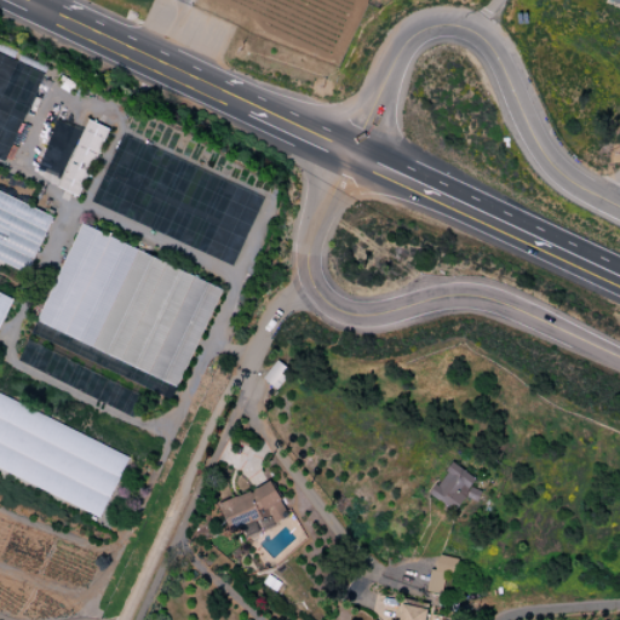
[(80,197),(105,127),(85,120),(58,189),(80,197)]
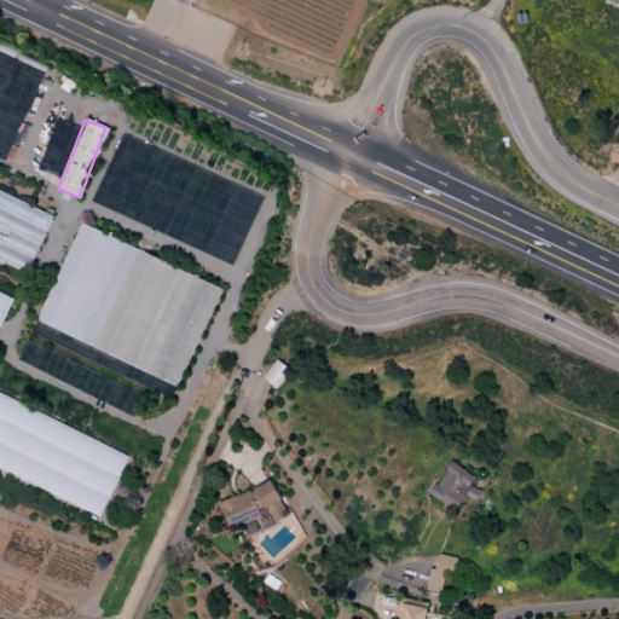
[(59,178),(77,129),(56,121),(38,169),(59,178)]
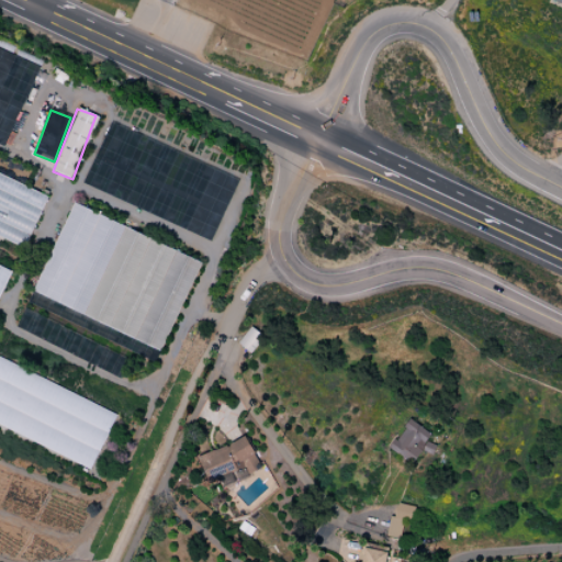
[(47,195),(0,173),(0,235),(24,247),(47,195)]
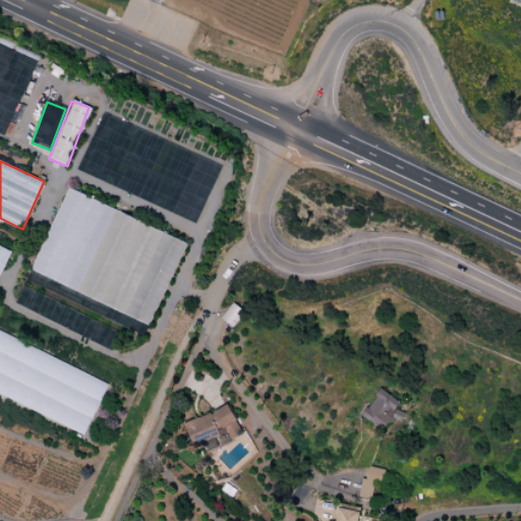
[(185,238),(63,191),(31,276),(153,323),(185,238)]
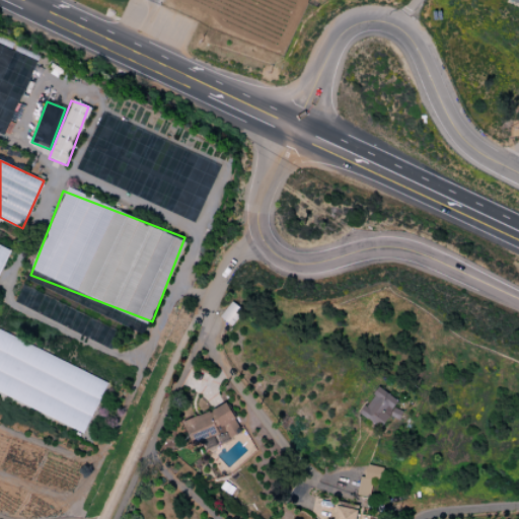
[(0,272),(10,249),(0,244),(0,272)]
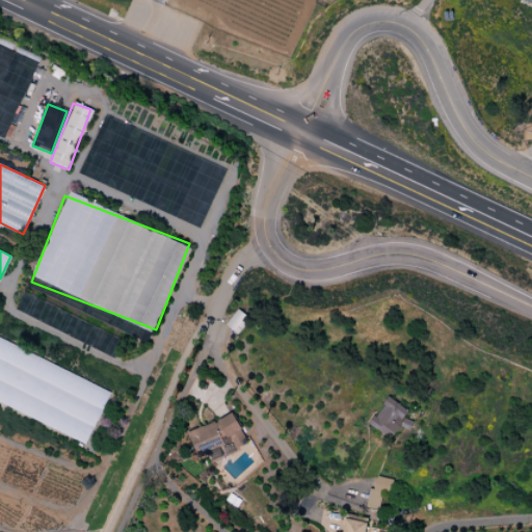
[(111,389),(0,339),(0,402),(87,442),(111,389)]
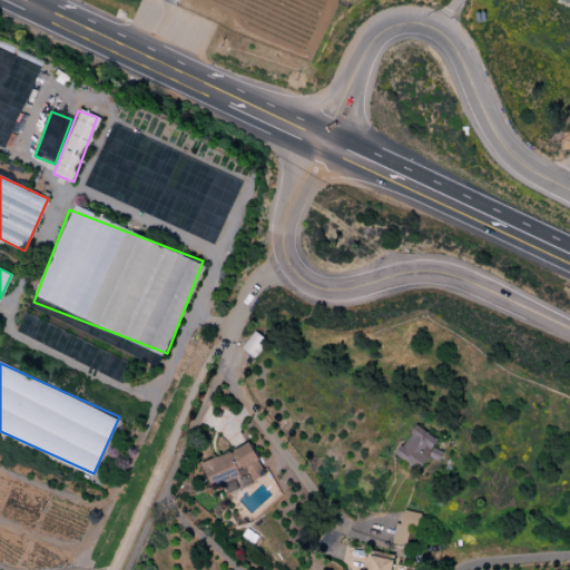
[(418,471),(429,457),(436,462),(442,454),(432,446),(436,440),(415,425),(394,454),(418,471)]
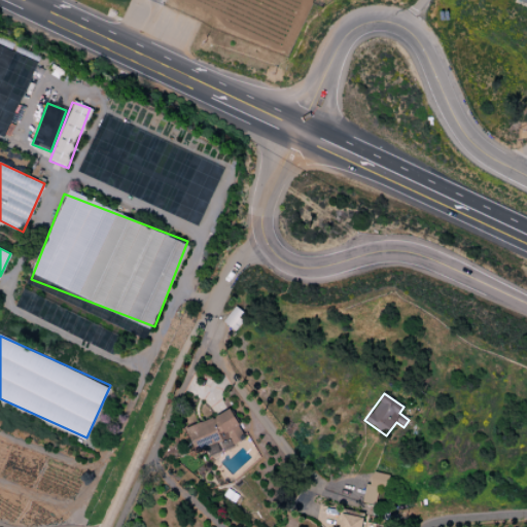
[(378,489),(386,490),(388,475),(373,472),(371,484),(365,484),(362,503),(376,505),(378,489)]
